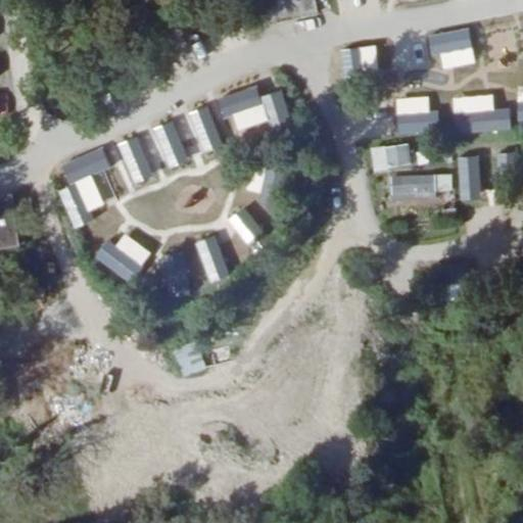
[(312,0),(271,0),(273,17),(314,15),(312,0)]
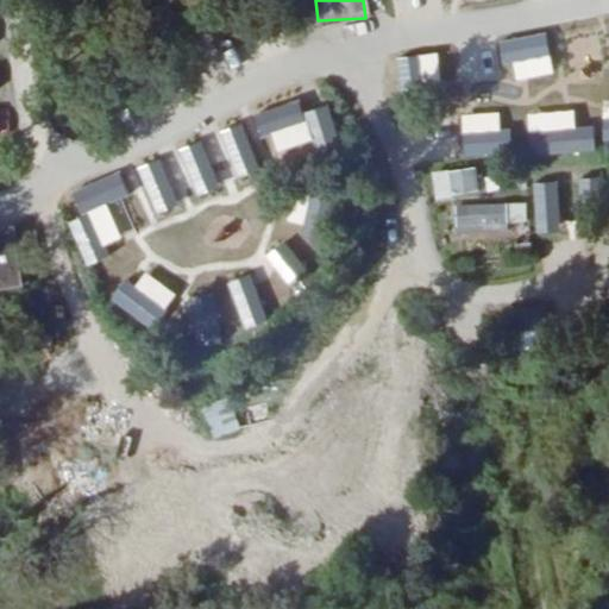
[(545,55),(546,80),(590,79),(589,54),(545,55)]
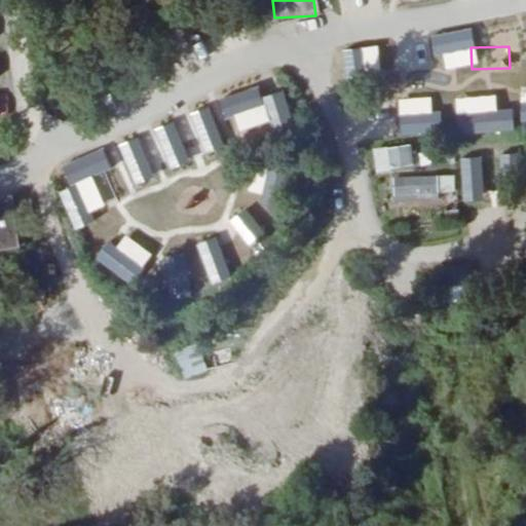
[(455,80),(455,59),(413,60),(414,81),(455,80)]
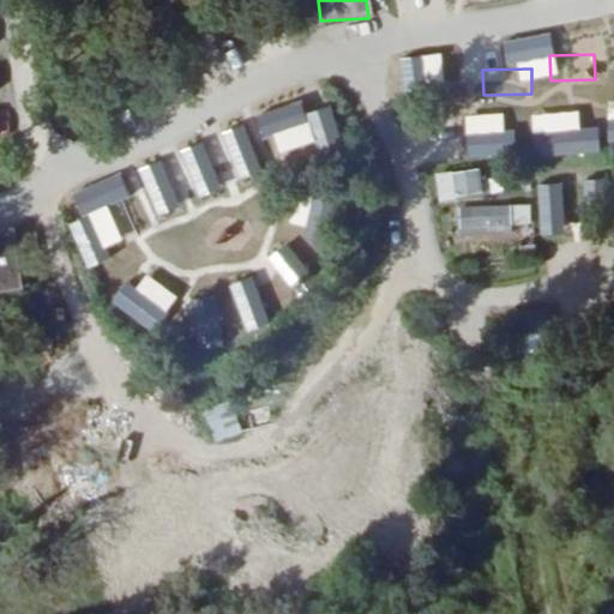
[(275,101),(280,128),(300,125),(304,138),(330,133),(323,92),(275,101)]
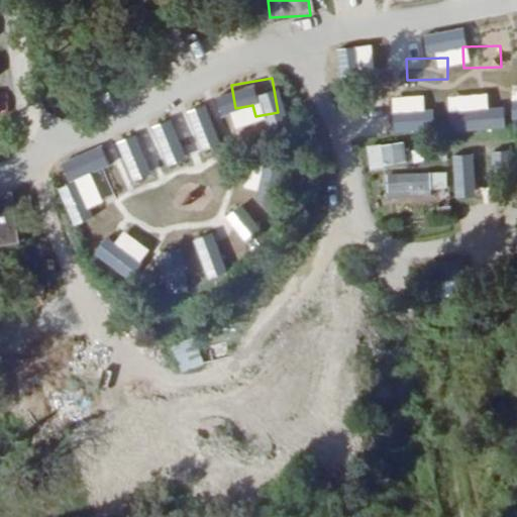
[(469,107),(482,105),(484,120),(503,118),(499,84),(467,87),(469,107)]
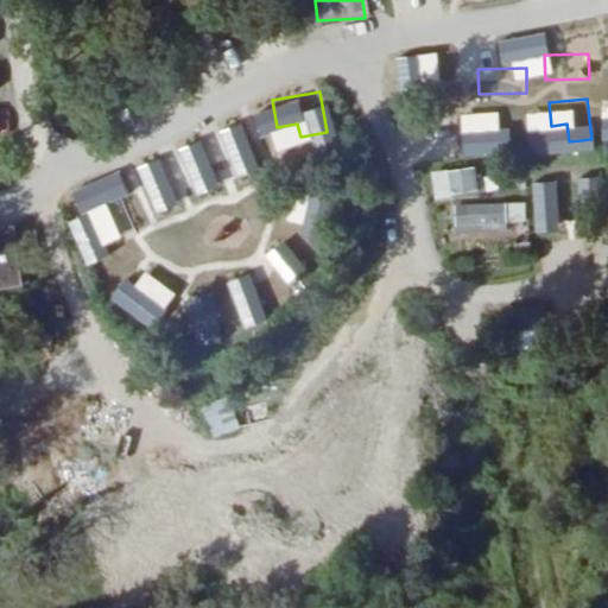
[(532,109),(486,111),(486,139),(533,138),(532,109)]
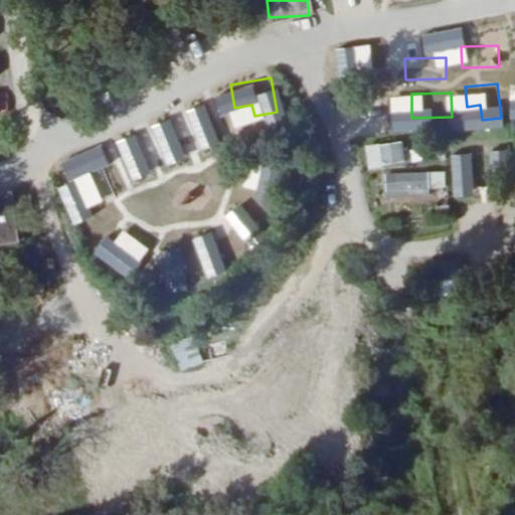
[(358,124),(372,123),(373,135),(398,133),(395,99),(356,102),(358,124)]
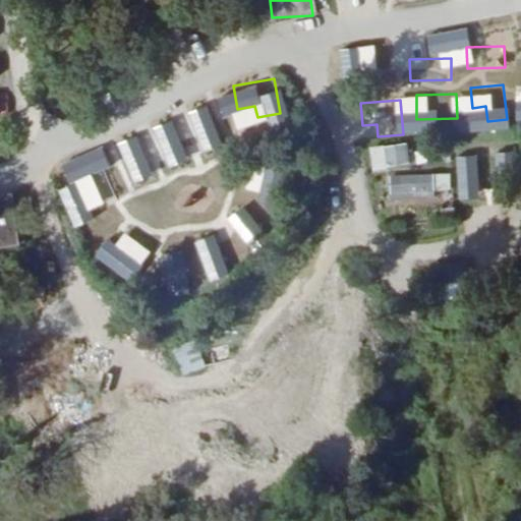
[(167,117),(130,135),(139,155),(176,136),(167,117)]
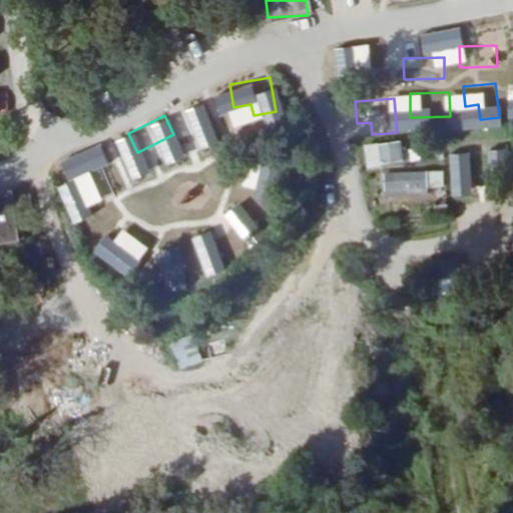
[(241,124),(246,146),(281,138),(276,116),(241,124)]
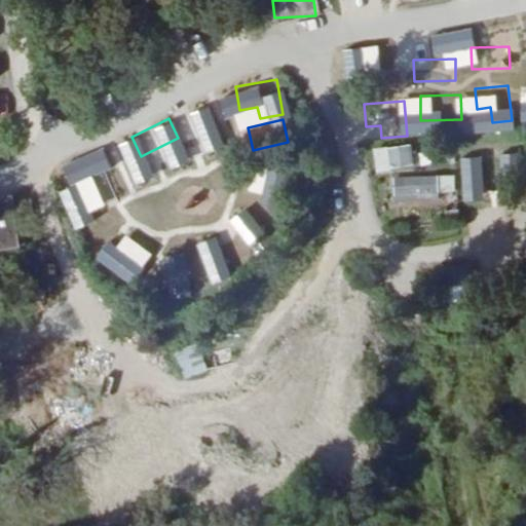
[(374,171),(413,163),(410,142),(370,149),(374,171)]
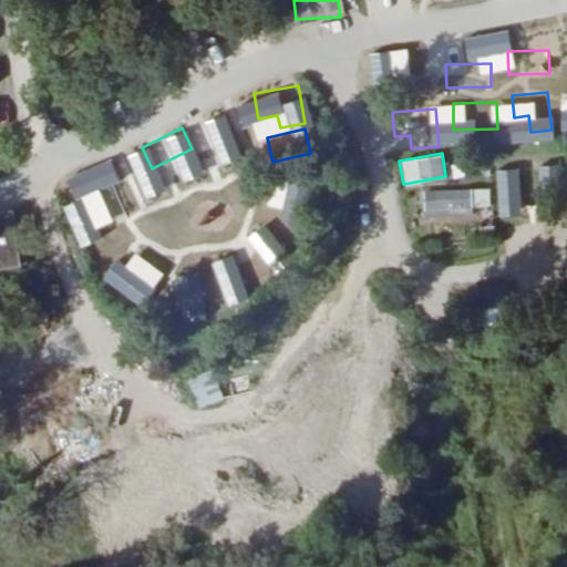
[(177,178),(191,214),(220,204),(207,167),(177,178)]
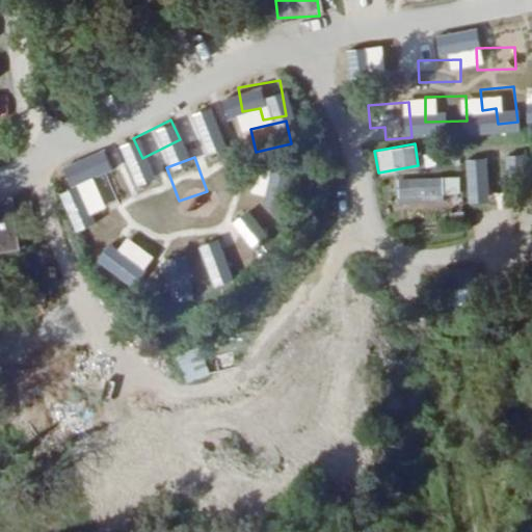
[(61,196),(102,181),(94,159),(53,176),(61,196)]
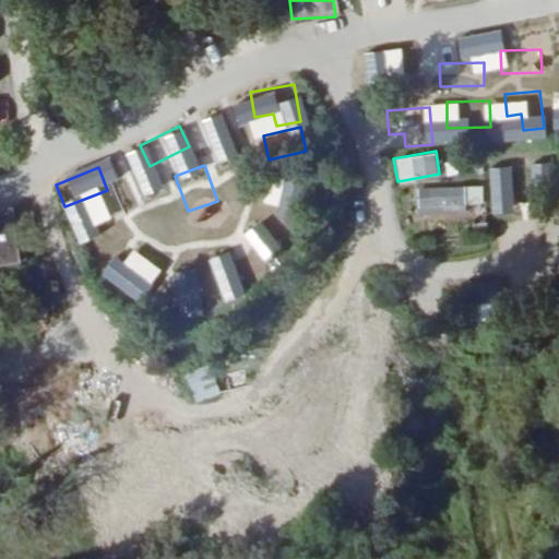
[(418,185),(418,209),(482,210),(482,186),(418,185)]
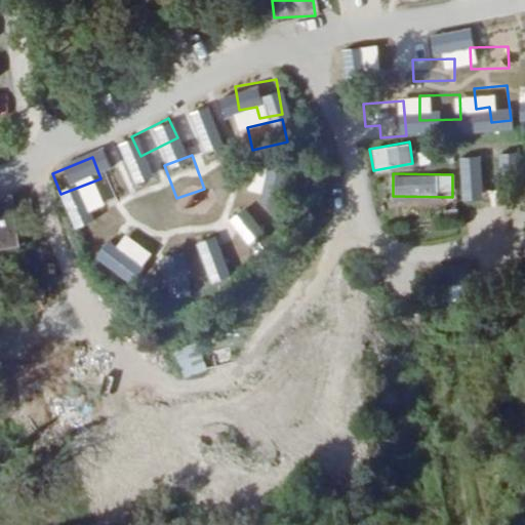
[(502,177),(481,178),(482,205),(503,204),(502,177)]
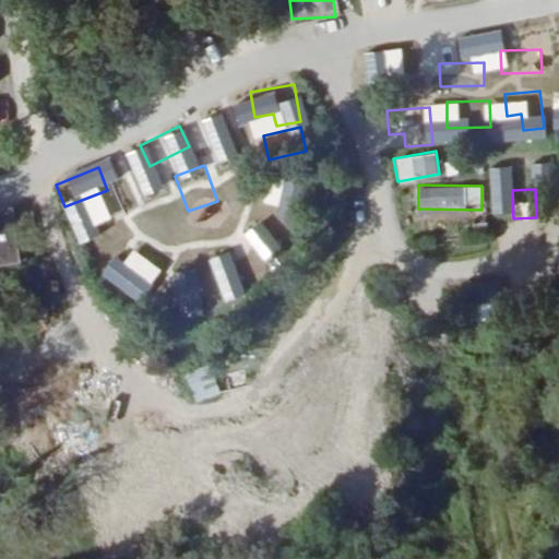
[(80,244),(119,229),(111,207),(72,223),(80,244)]
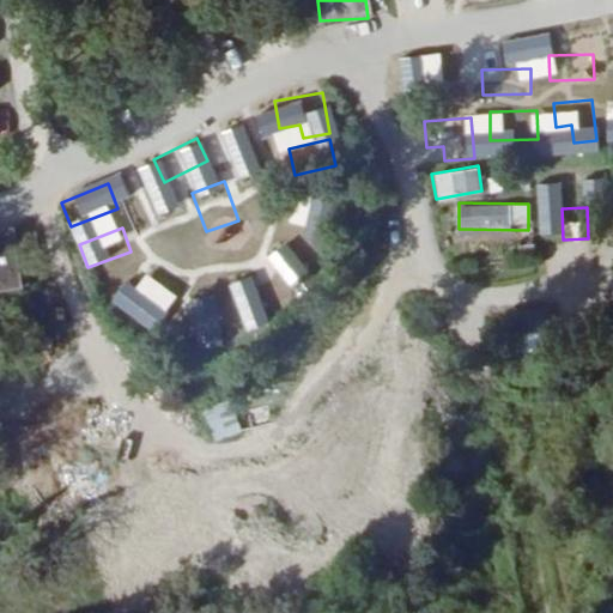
[(231,229),(201,241),(216,279),(247,267),(231,229)]
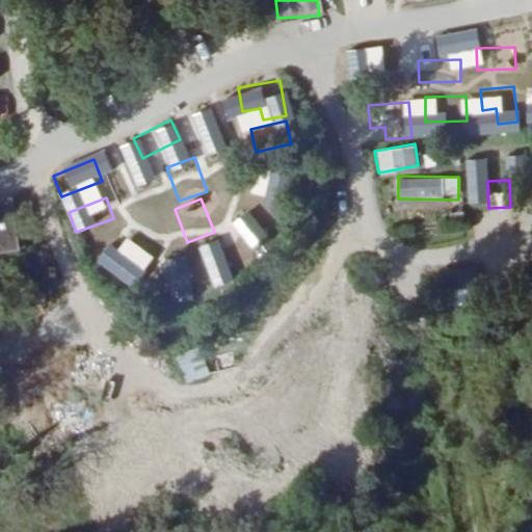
[(0,238),(10,239),(12,201),(0,200),(0,238)]
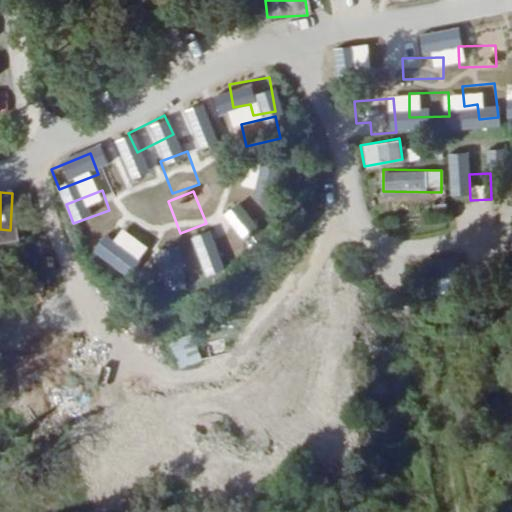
[(112,231),(83,243),(90,262),(120,250),(112,231)]
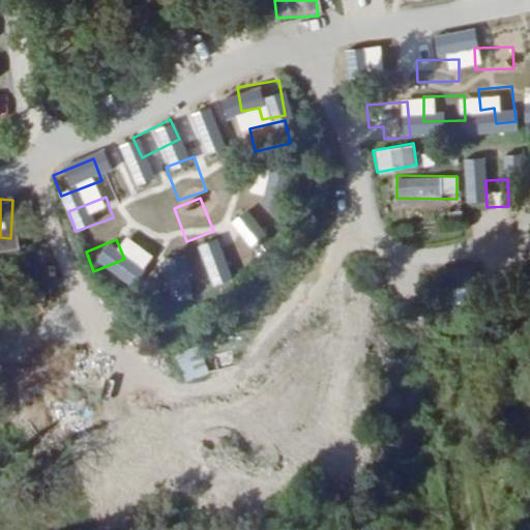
[(202,275),(227,268),(221,247),(196,255),(202,275)]
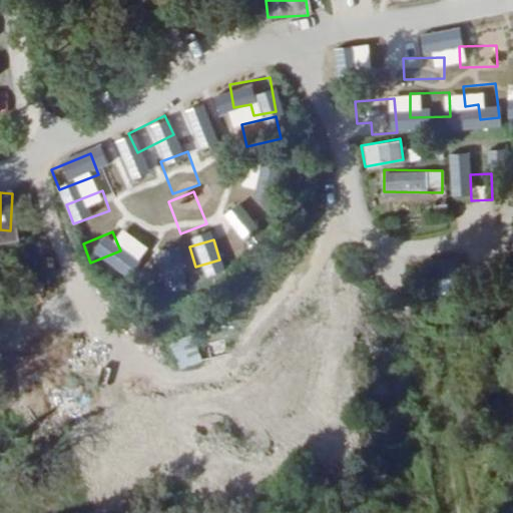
[(170,276),(194,267),(186,247),(163,258),(170,276)]
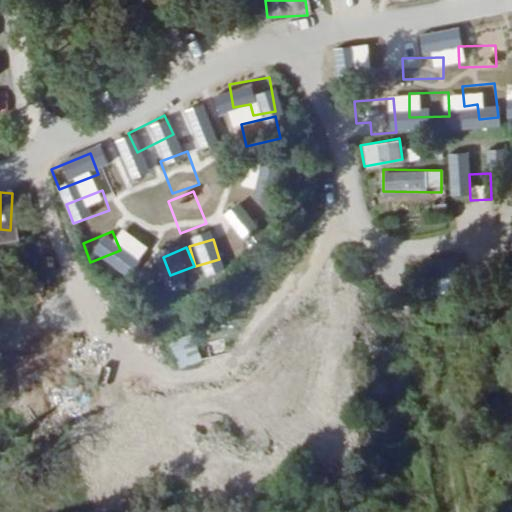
[(168,342),(179,370),(202,361),(191,333),(168,342)]
